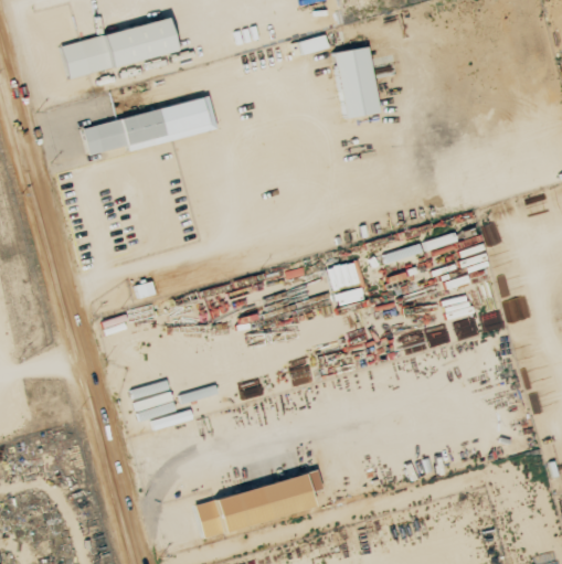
[(71,76),(180,51),(171,18),(63,43),(71,76)]
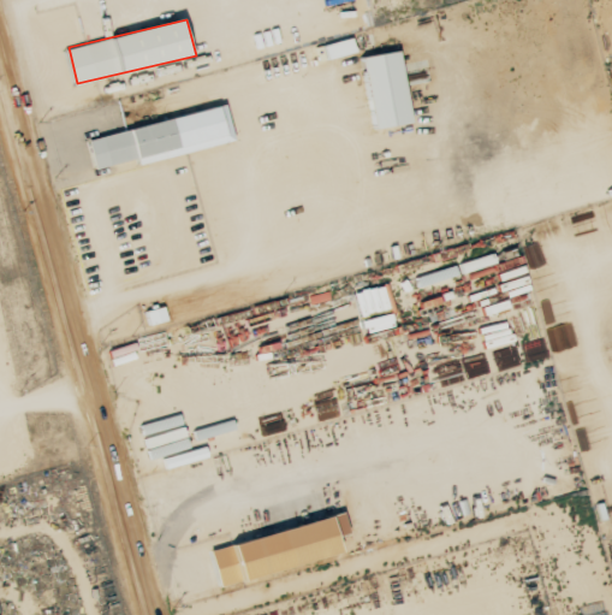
[(330,58),(358,53),(356,39),(327,43),(330,58)]
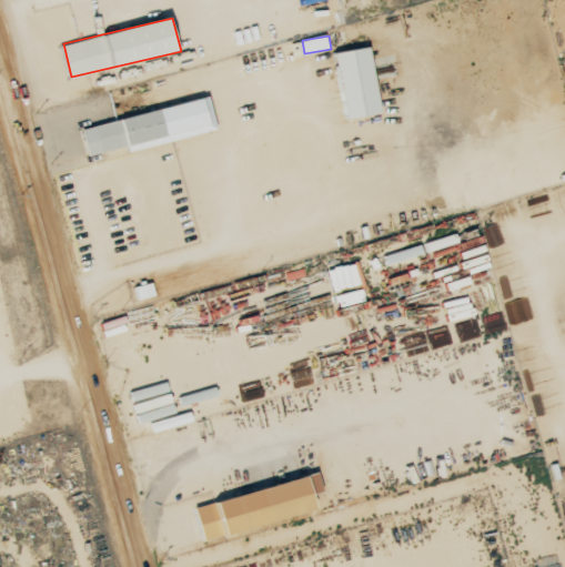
[(339,51),(347,118),(382,113),(373,47),(339,51)]
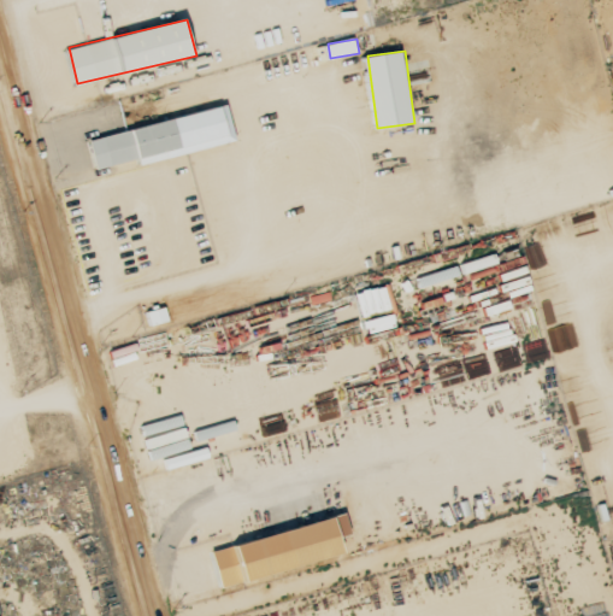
[(92,139),(99,169),(141,158),(142,164),(239,141),(230,106),(92,139)]
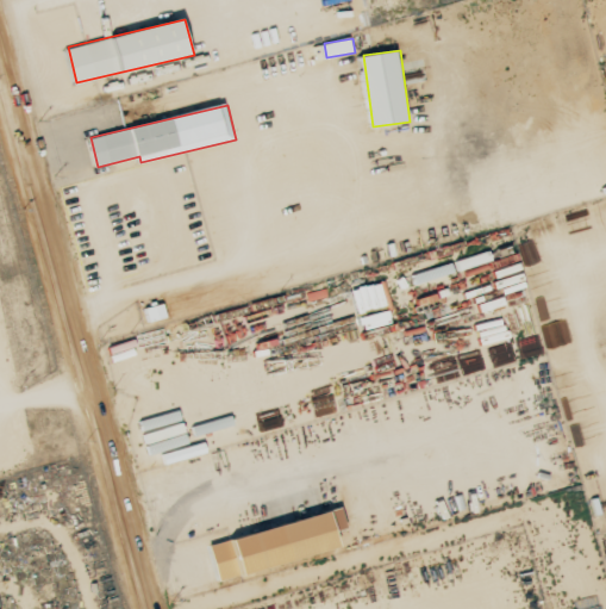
[(342,546),(332,511),(211,545),(220,579),(342,546)]
